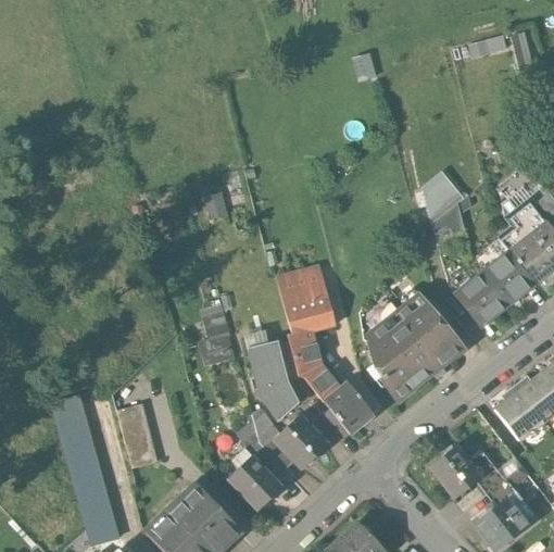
[(528,47),(517,51),(520,64),(532,61),(528,47)]
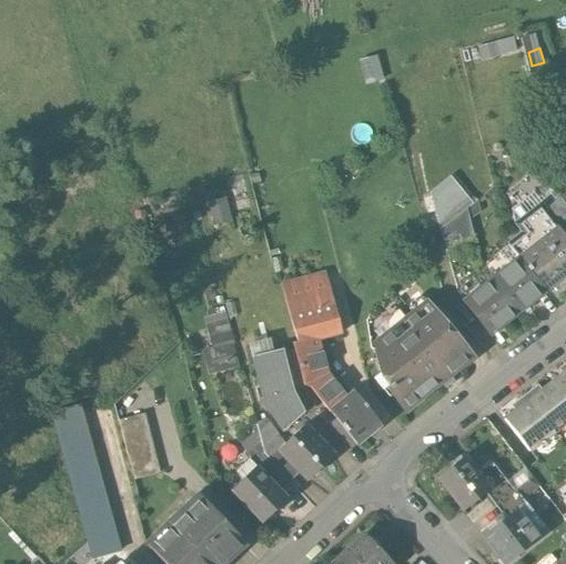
[(360,122),(354,127),(354,133),(357,139),(364,141),(369,140),(373,134),(373,128),(367,122),(360,122)]
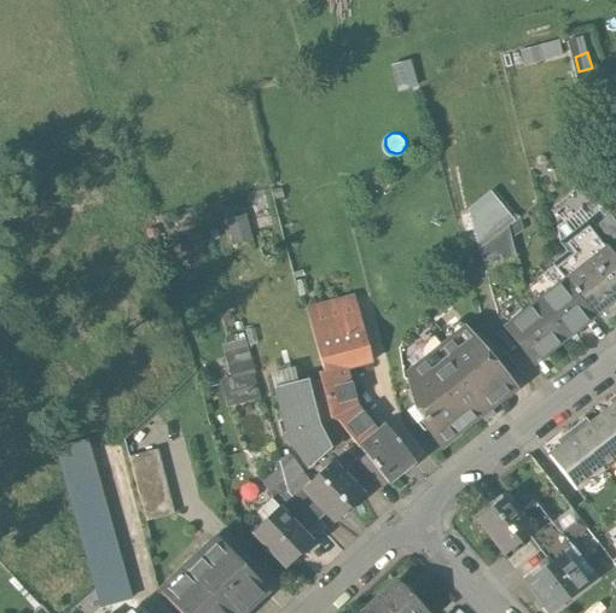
[(574,239),(603,217),(590,200),(562,222),(574,239)]
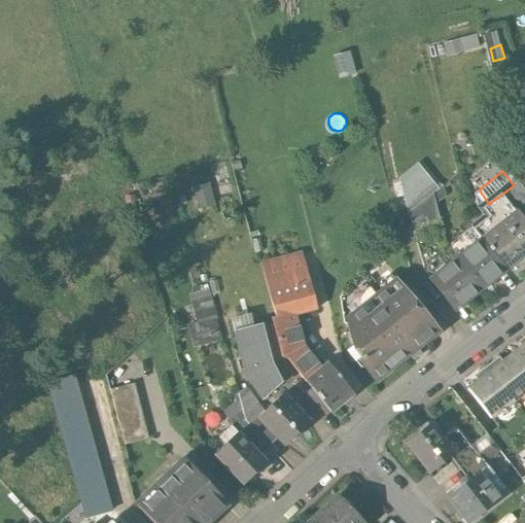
[(409,181),(423,201),(434,192),(420,172),(409,181)]
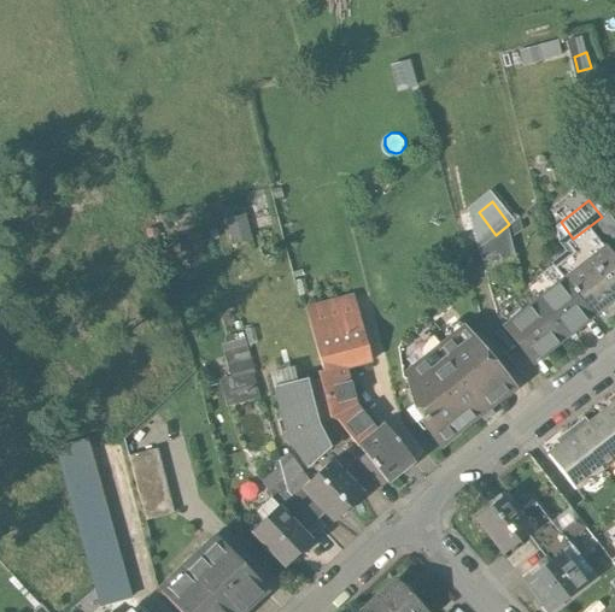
[(251,207),(233,211),(238,237),(256,234),(251,207)]
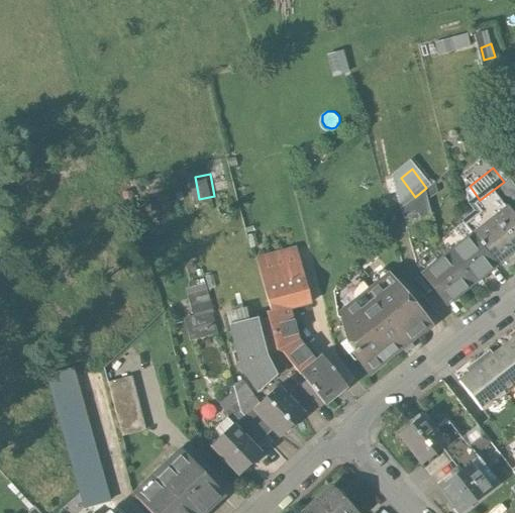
[(436,181),(426,188),(429,198),(439,191),(436,181)]
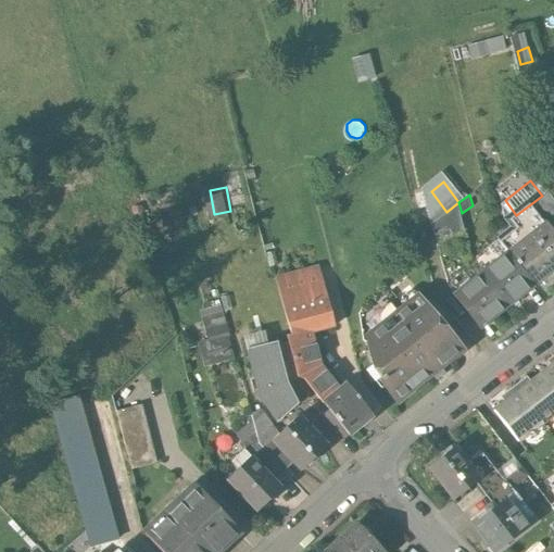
[(432,222),(442,249),(466,230),(462,213),(458,202),(447,212),(432,222)]
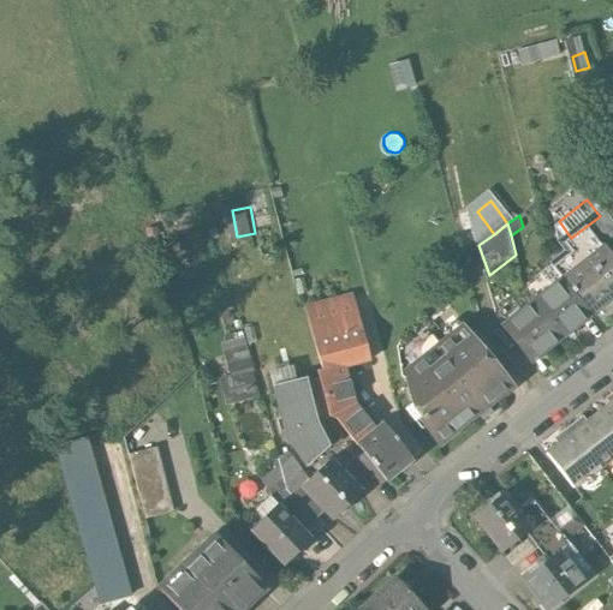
[(612,226),(601,235),(607,243),(612,250),(612,226)]
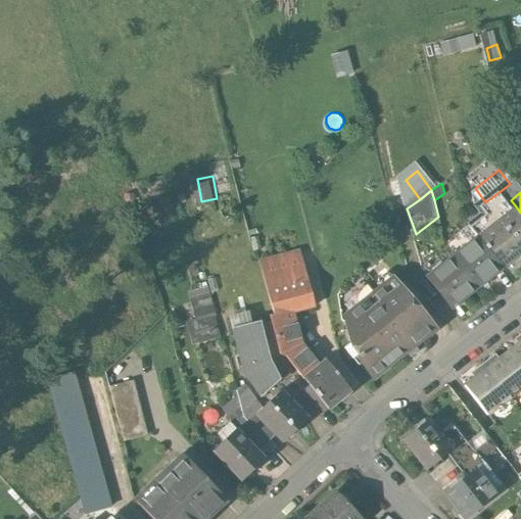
[(520,213),(516,206),(487,229),(511,258),(520,250),(520,213)]
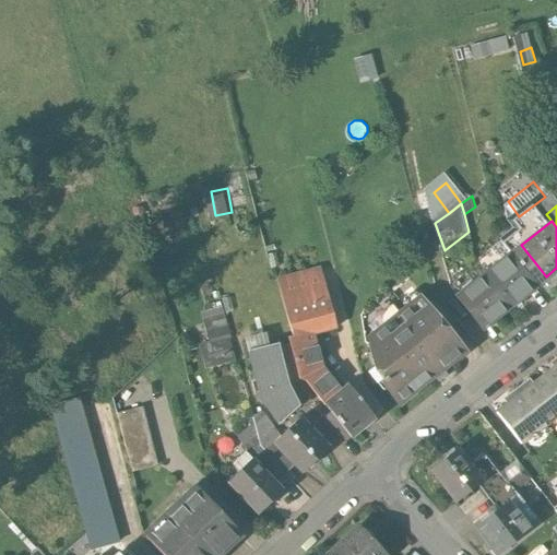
[(521,245),(492,269),(517,299),(546,276),(521,245)]
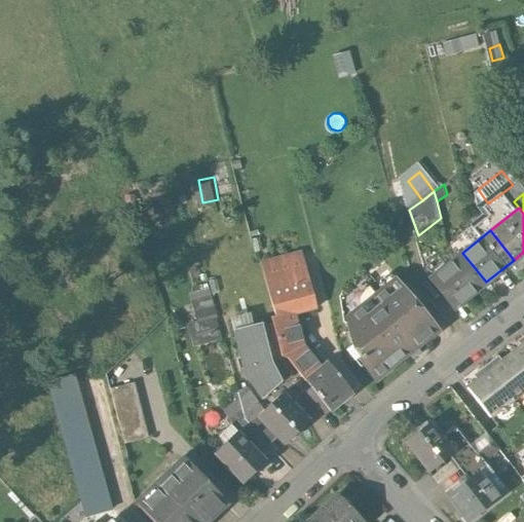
[(304,345),(296,312),(317,306),(303,250),(263,261),(277,318),(272,319),(283,359),(290,360),(306,382),(323,368),(304,345)]
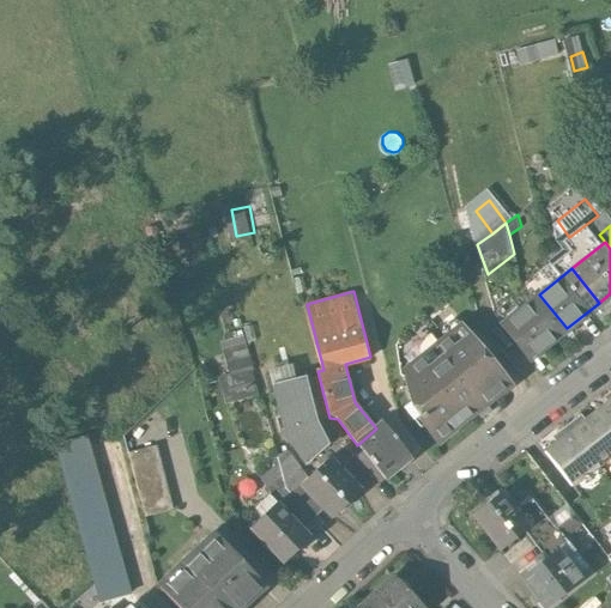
[(533,354),(567,328),(539,295),(506,321),(533,354)]
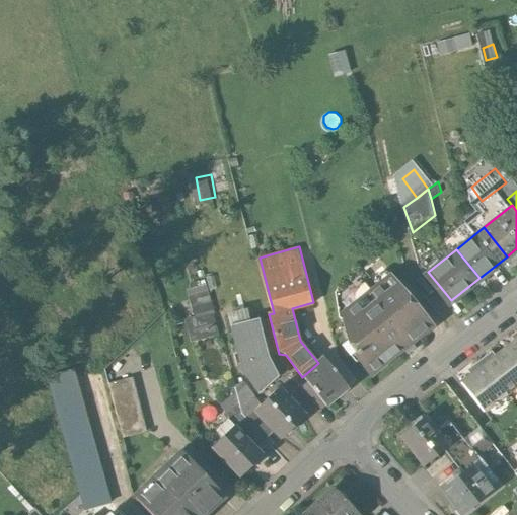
[(392,270),(345,308),(349,345),(370,371),(433,319),(392,270)]
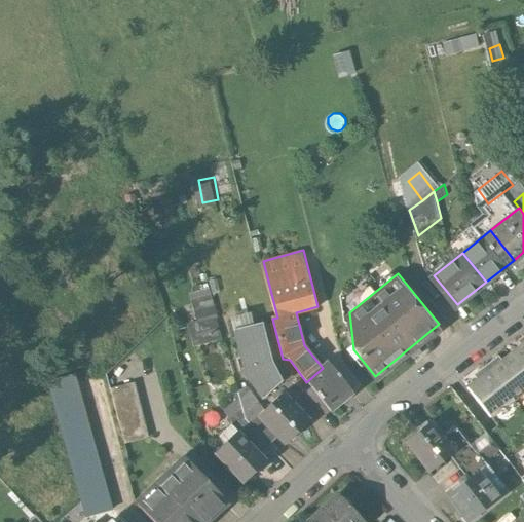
[(193,344),(221,338),(216,318),(219,317),(214,297),(193,302),(197,320),(188,323),(193,344)]
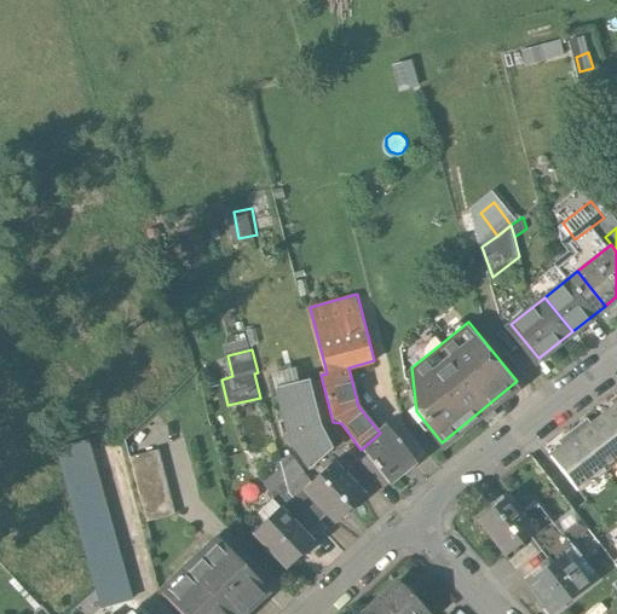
[(276,372),(278,386),(298,381),(295,370),(276,372)]
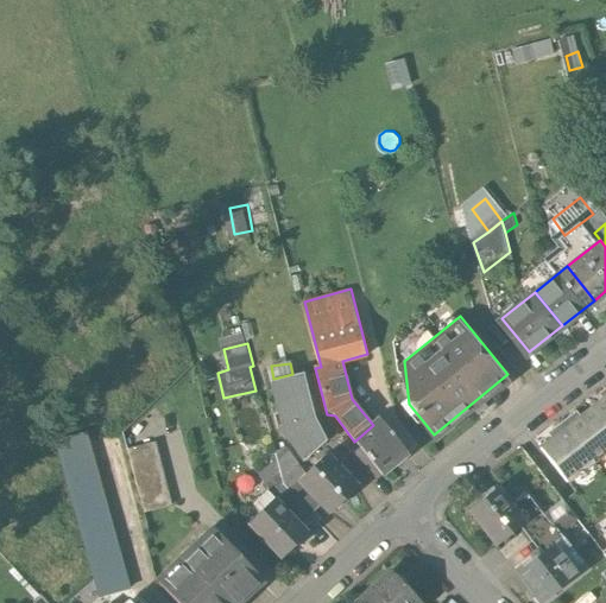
[(269,380),(282,431),(302,459),(326,439),(314,416),(303,372),(292,374),(273,379),(269,380)]
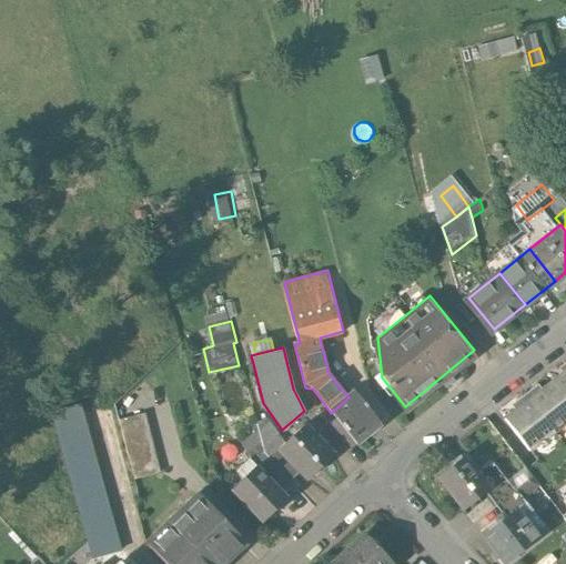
[(565,370),(556,379),(565,391),(565,370)]
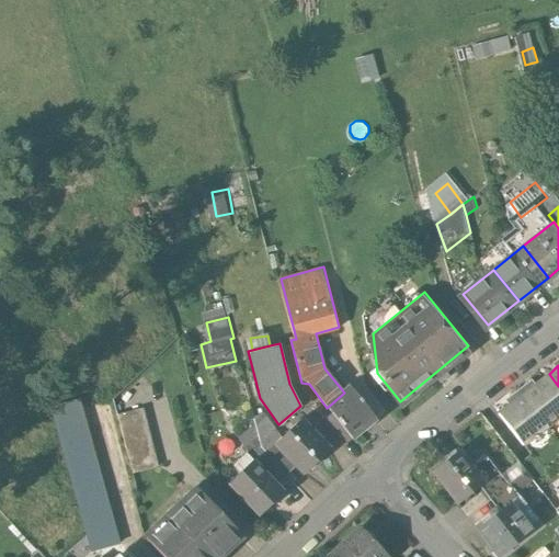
[(558,386),(549,374),(526,391),(551,423),(558,417),(558,386)]
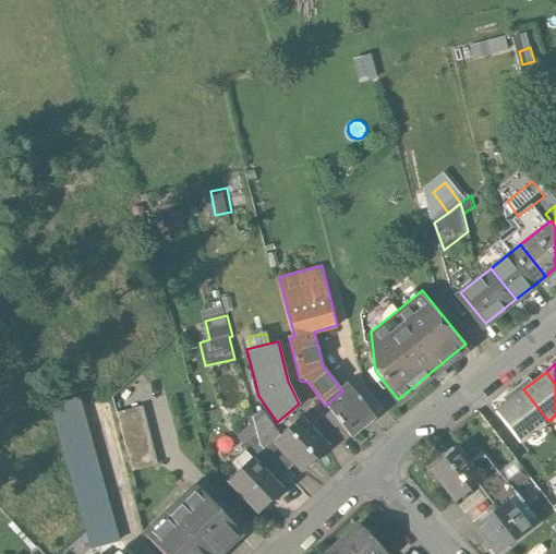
[(350,384),(342,390),(325,406),(350,435),(376,413),(350,384)]
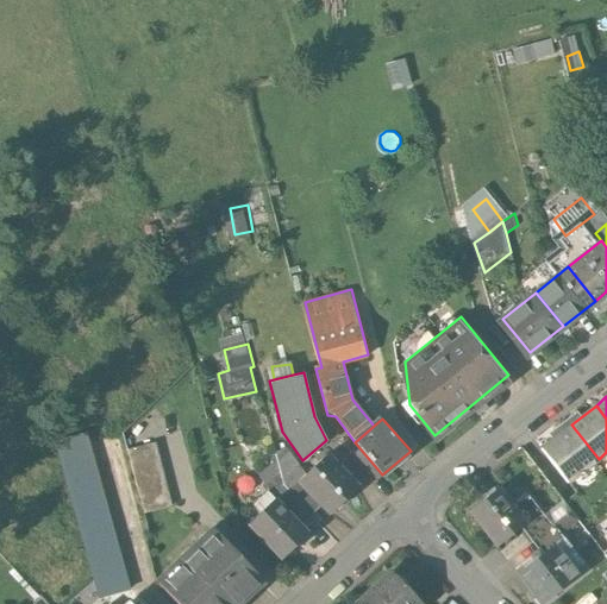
[(574,479),(599,459),(571,425),(546,445),(574,479)]
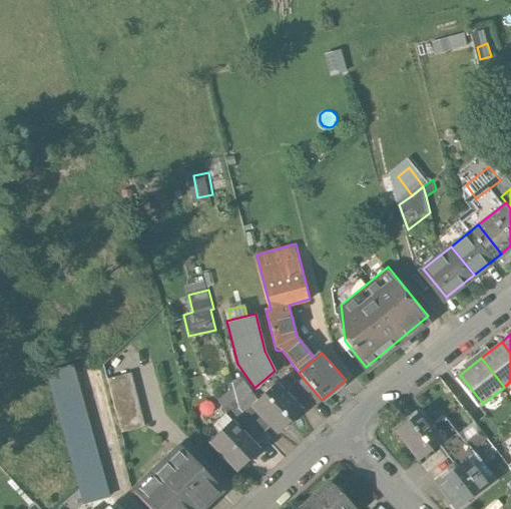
[(144,425),(130,373),(106,379),(120,431),(144,425)]
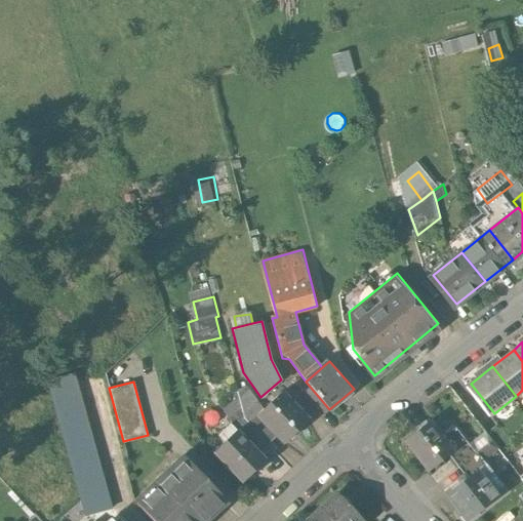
[(309,416),(283,390),(257,413),(284,440),(309,416)]
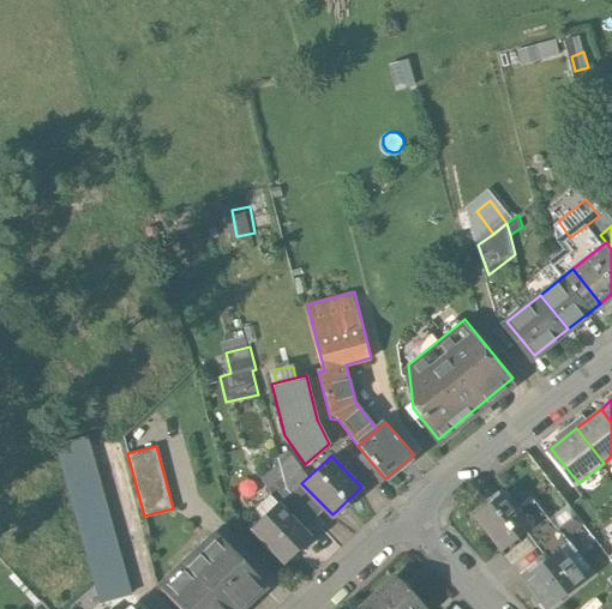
[(505,490),(475,513),(502,547),(525,529),(531,524),(520,510),(505,490)]
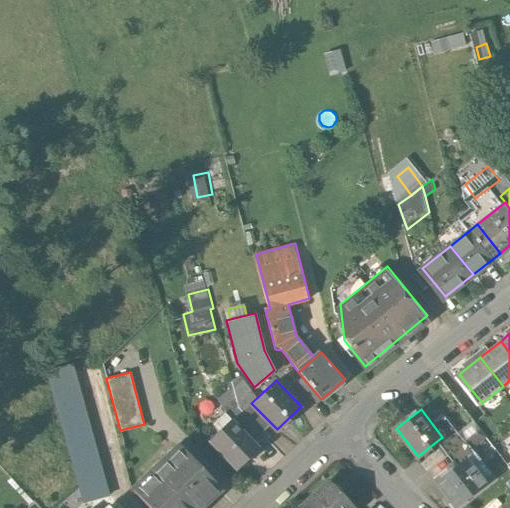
[(211,440),(238,469),(259,449),(226,412),(216,422),(222,429),(211,440)]
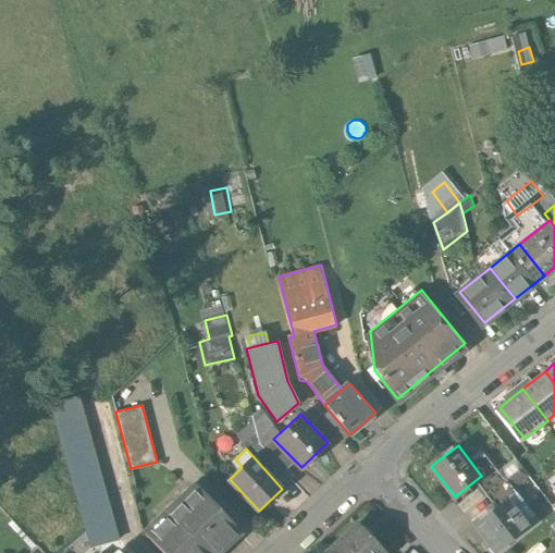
[(471,463),(481,476),(494,466),(484,452),(471,463)]
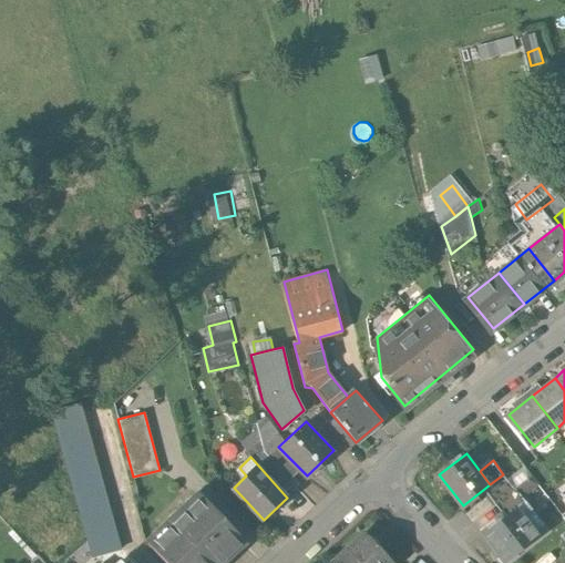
[(526,466),(507,480),(514,489),(533,474),(526,466)]
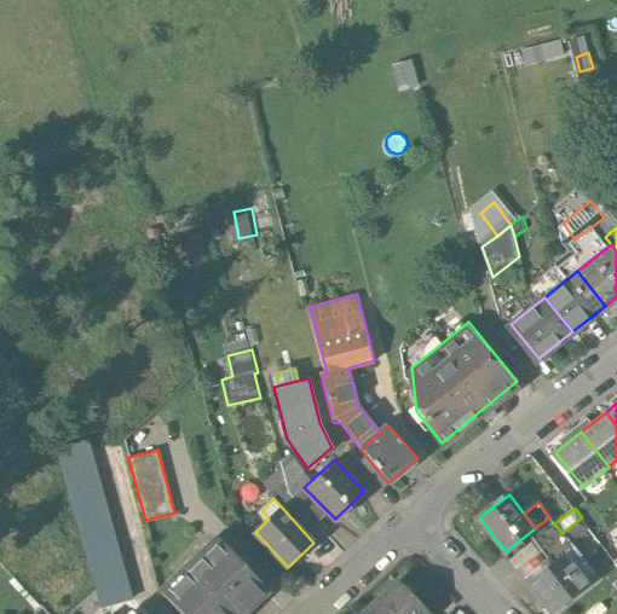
[(529,533),(541,549),(561,533),(554,523),(549,517),(535,528),(529,533)]
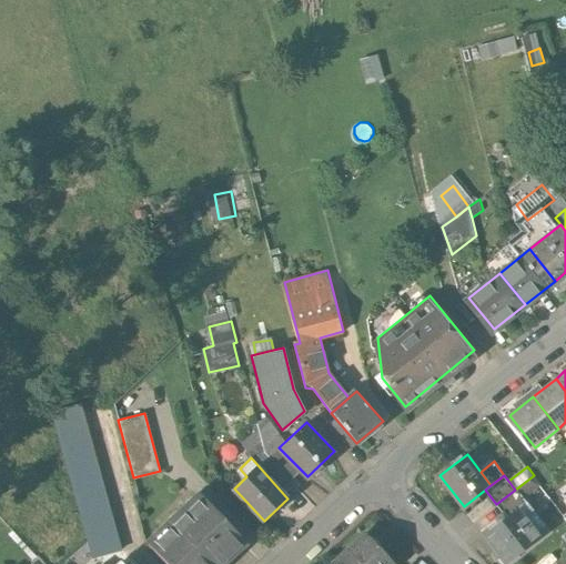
[(525,502),(515,490),(496,504),(506,516),(515,510),(525,502)]
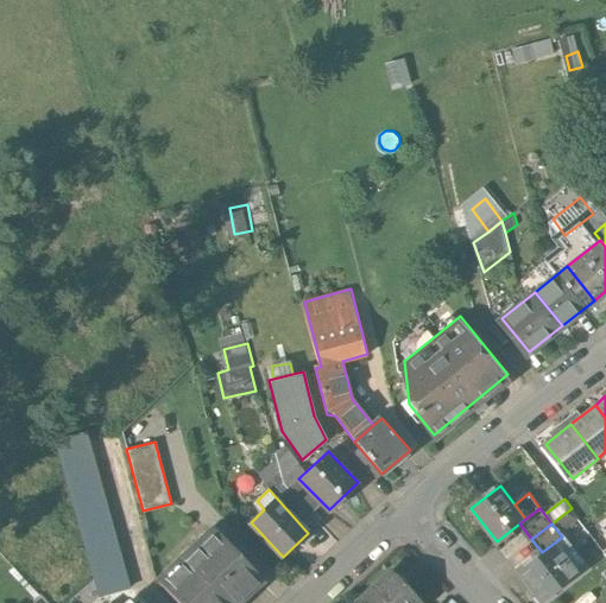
[(214,526),(161,578),(184,602),(237,602),(264,578),(214,526)]
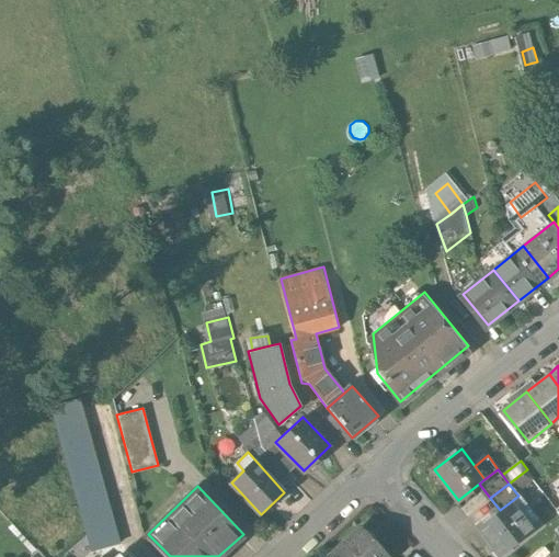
[(500,510),(478,526),(498,553),(528,530),(509,503),(500,510)]
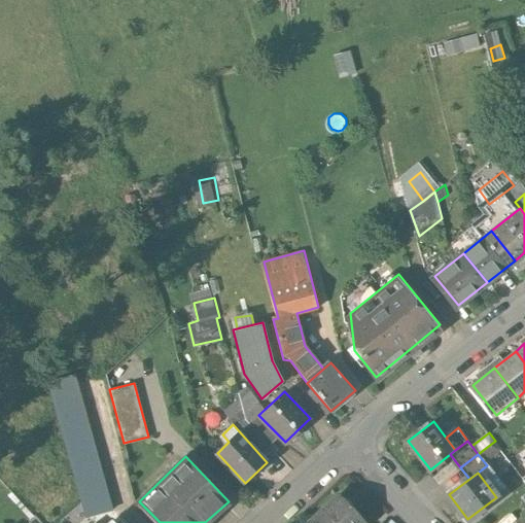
[(341,492),(310,521),(311,522),(365,522),(368,521),(341,492)]
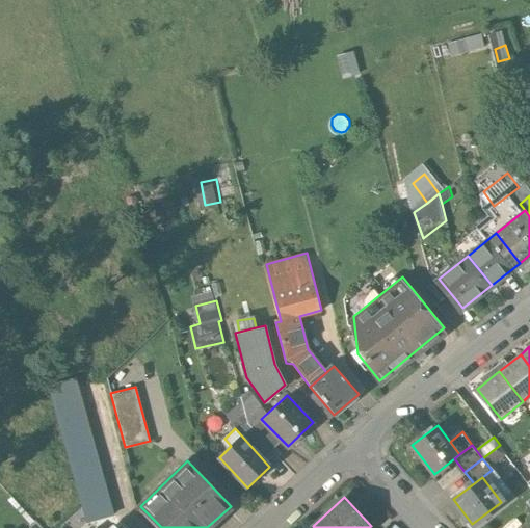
[(514,516),(499,527),(519,527),(523,525),(514,516)]
